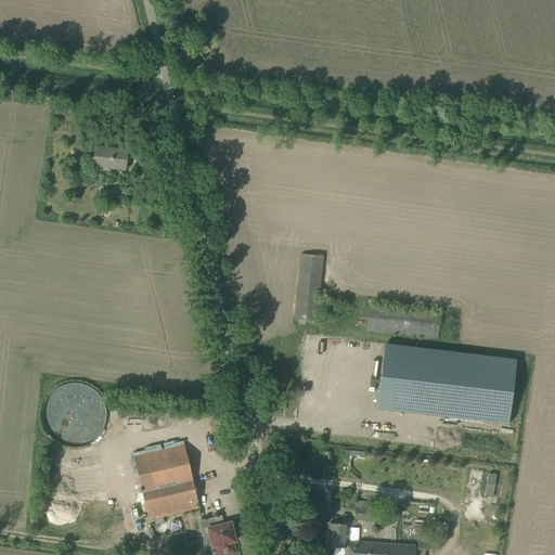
[(92,165),(125,169),(127,151),(94,147),(92,165)]
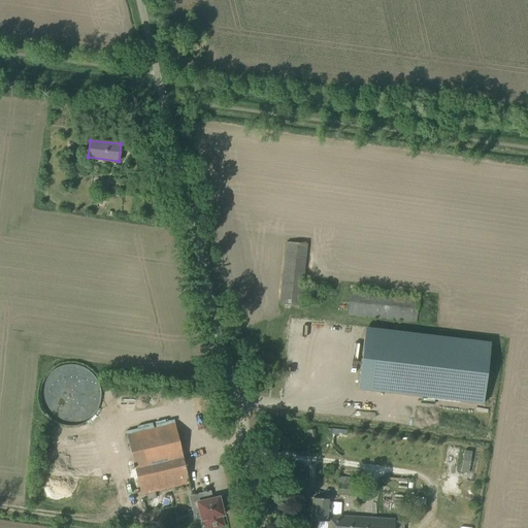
[(279,303),(290,304),(301,305),(302,295),(320,298),(321,287),(302,284),(307,243),(287,241),(279,303)]
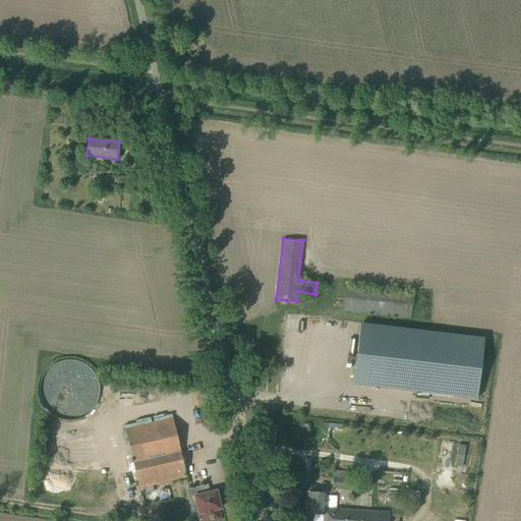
[(342,311),(410,319),(413,292),(345,284),(342,311)]
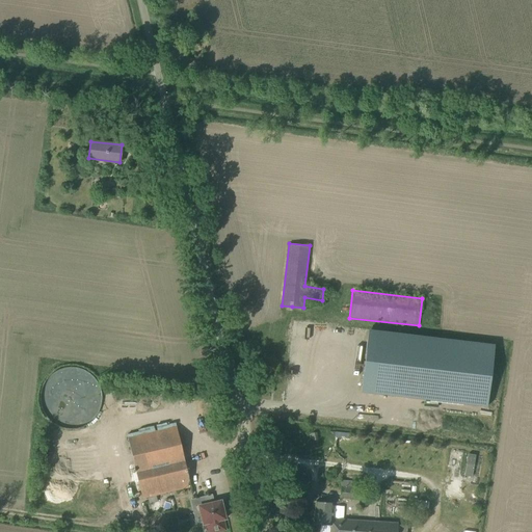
[(368,351),(366,350),(363,371),(365,371),(363,392),(484,406),(491,345),(370,330),(368,351)]
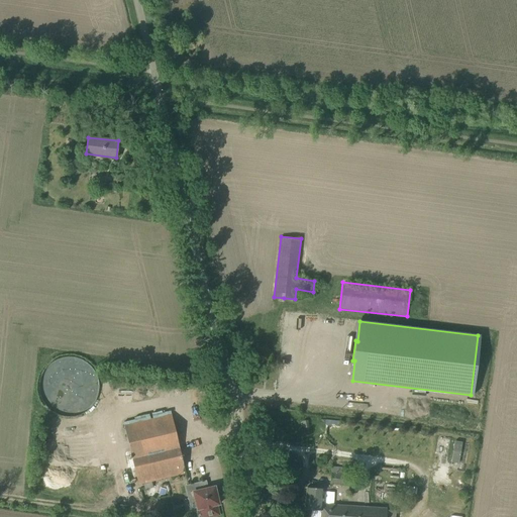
[(260,360),(271,362),(272,352),(260,351),(260,360)]
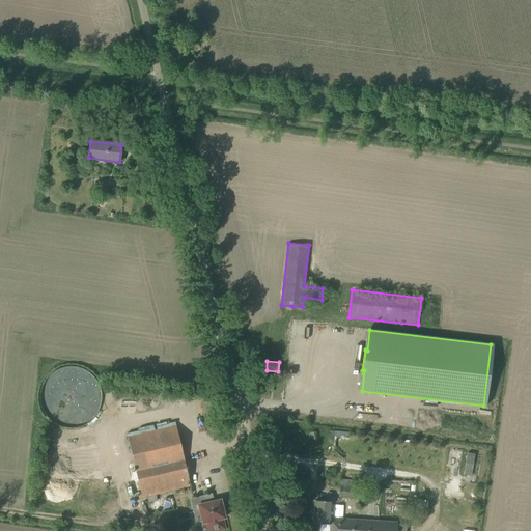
[(141,498),(147,497),(148,503),(157,501),(156,495),(191,485),(176,425),(127,437),(141,498)]
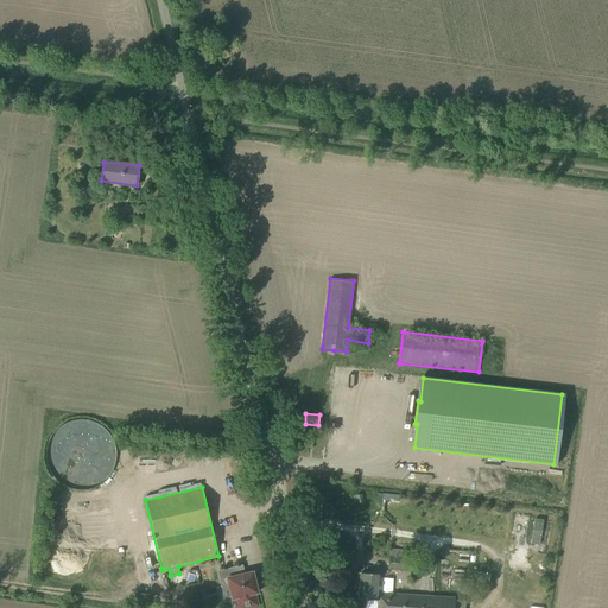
[(387,569),(406,569),(407,557),(388,556),(387,569)]
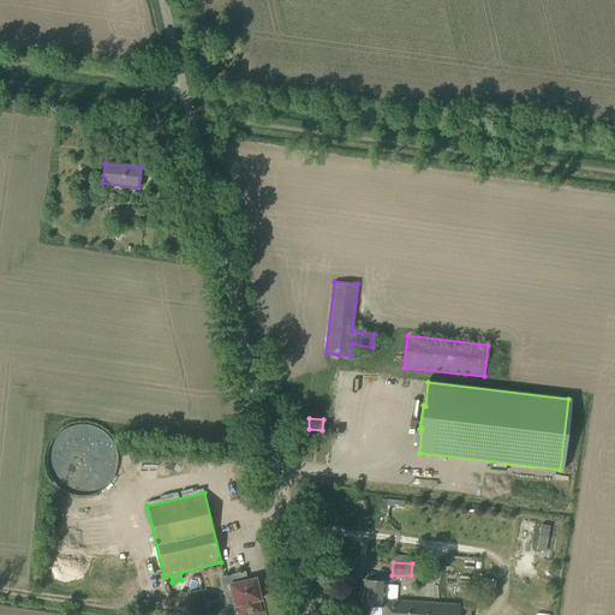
[(221,577),(226,607),(236,604),(238,614),(248,614),(261,613),(257,601),(261,599),(256,579),(238,583),(236,573),(221,577)]
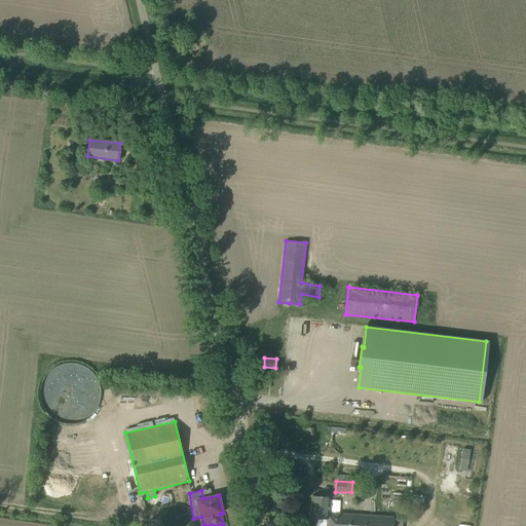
[(326,525),(401,525),(401,519),(393,519),(393,517),(329,513),(329,497),(311,496),(310,519),(327,520),(326,525)]
